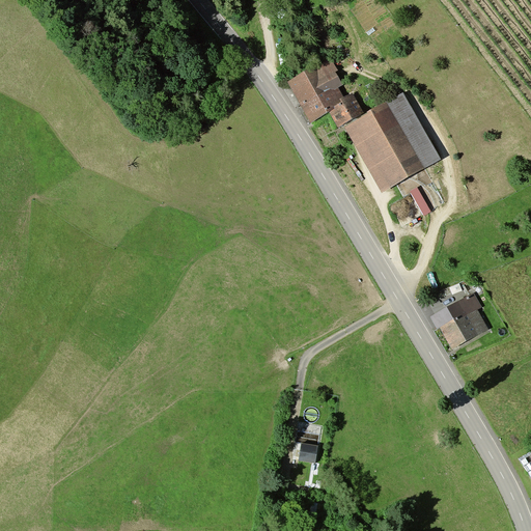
[(331,58),(287,82),(310,122),(330,112),(338,128),(364,113),(353,92),(343,98),(338,87),(343,85),(336,72),(338,71),(331,58)]
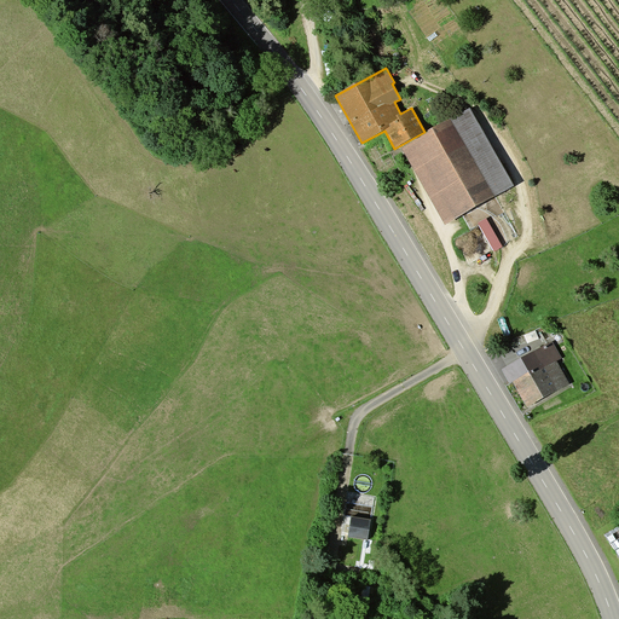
[(470,108),(401,148),(445,224),(514,184),(470,108)]
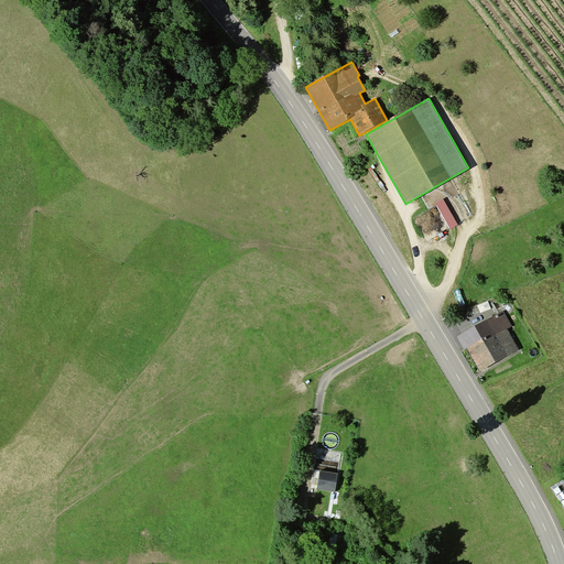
[(458,225),(443,199),(435,204),(451,229),(458,225)]
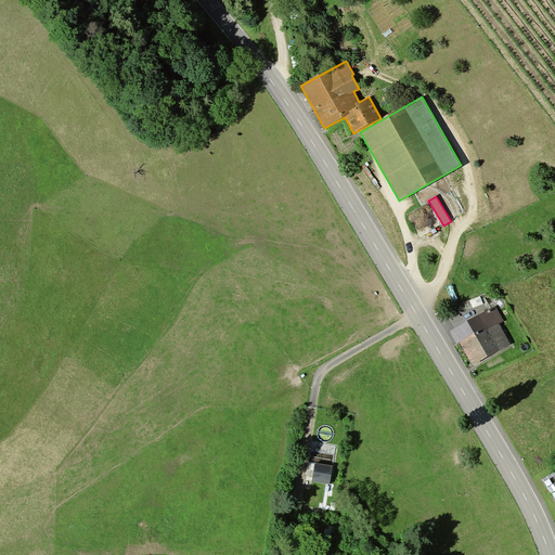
[(495,306),(450,332),(457,344),(460,343),(473,365),(511,344),(500,324),(504,321),(495,306)]
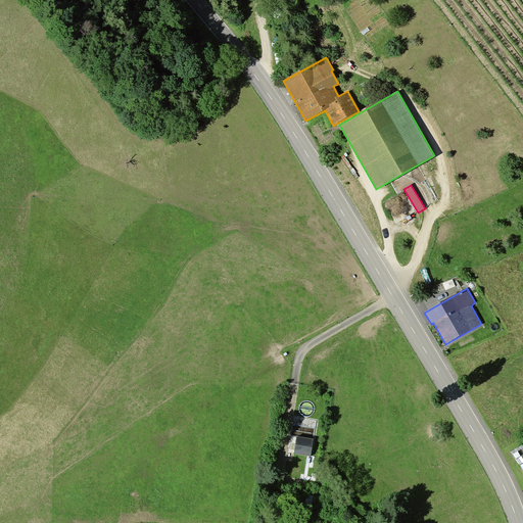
[(314,439),(297,436),(294,453),(311,456),(314,439)]
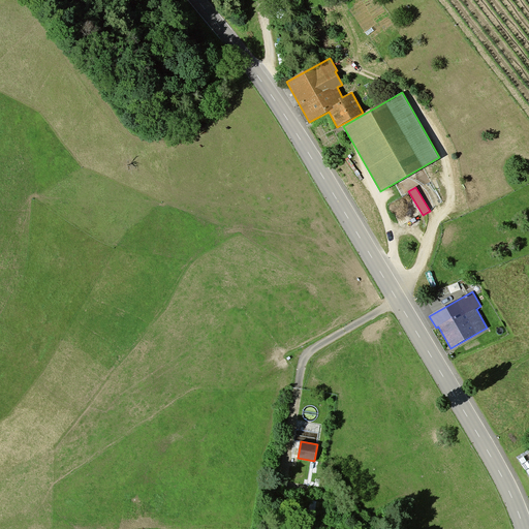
All buildings are outlined.
